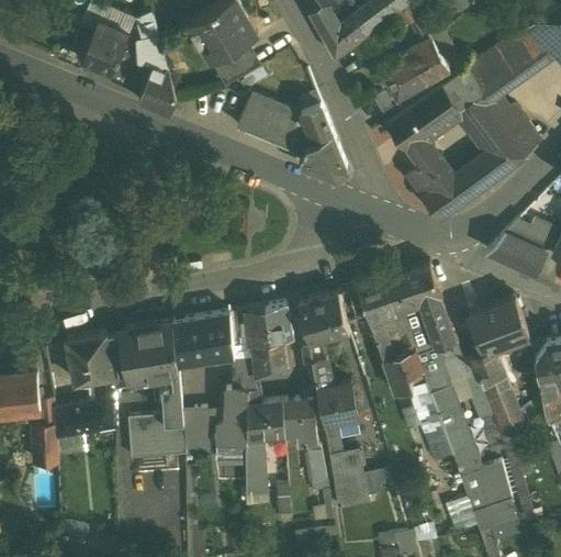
[(235,0),(231,0),(189,24),(211,64),(216,60),(239,47),(257,37),(235,0)]
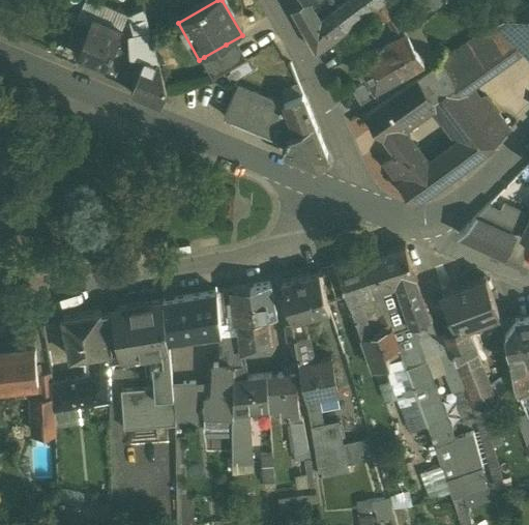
[(352,0),(332,16),(344,33),(388,1),(387,0),(352,0)]
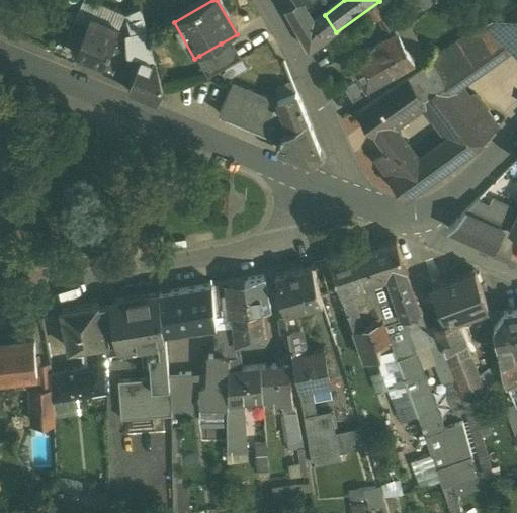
[(435,0),(412,0),(422,13),(437,2),(435,0)]
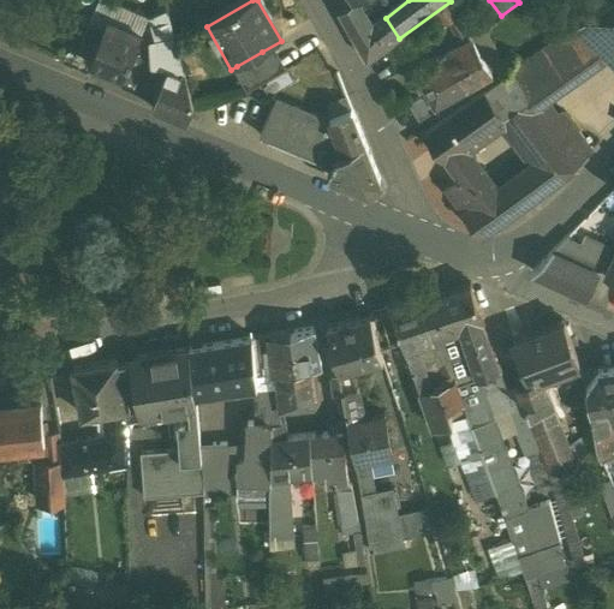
[(613,0),(576,28),(610,60),(613,64),(613,0)]
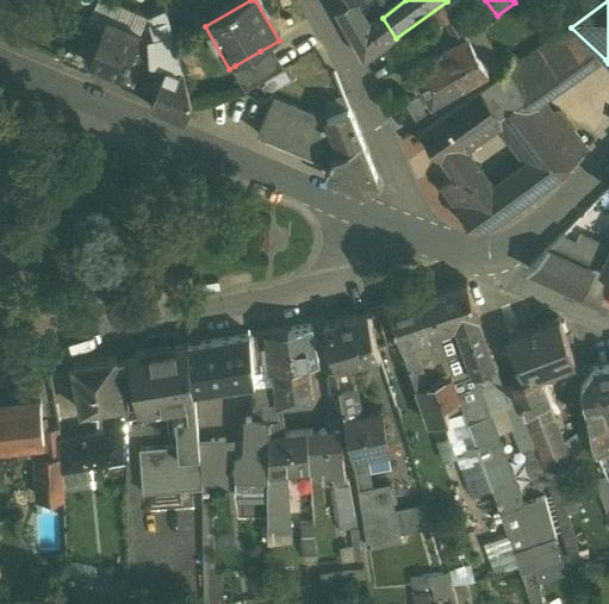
[(454,1),(432,17),(440,29),(442,27),(451,22),(461,14),(454,1)]
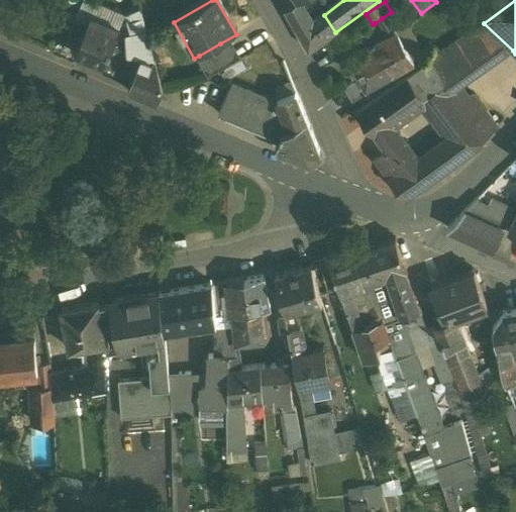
[(312,24),(298,3),(296,4),(284,13),(307,54),(323,41),(312,24)]
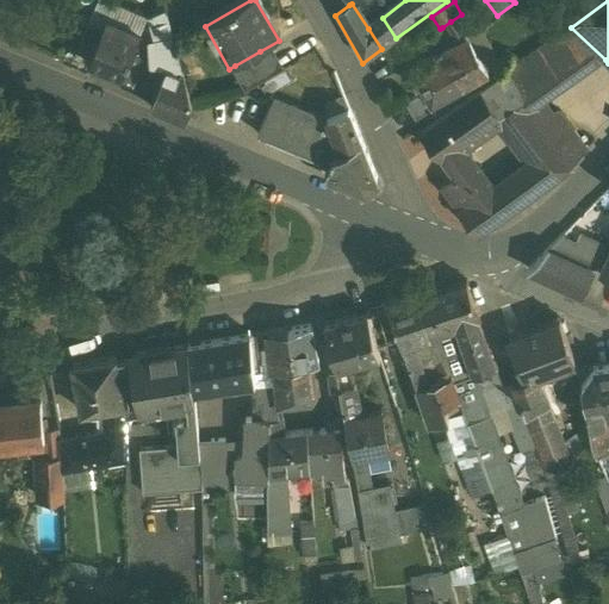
[(111,10),(98,5),(88,27),(101,32),(105,25),(111,10)]
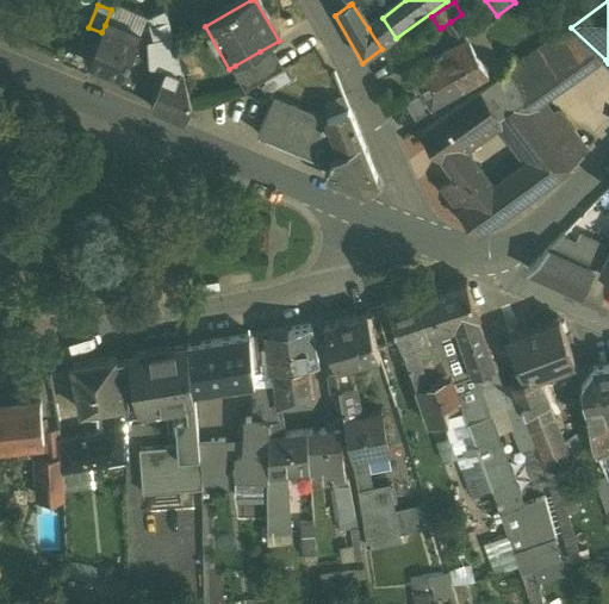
[(144,24),(111,10),(105,25),(138,38),(144,24)]
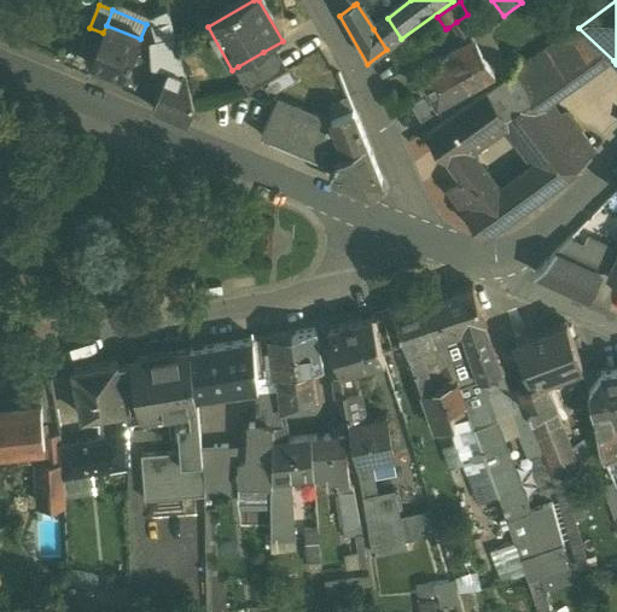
[(467,15),(457,22),(469,40),(479,34),(467,15)]
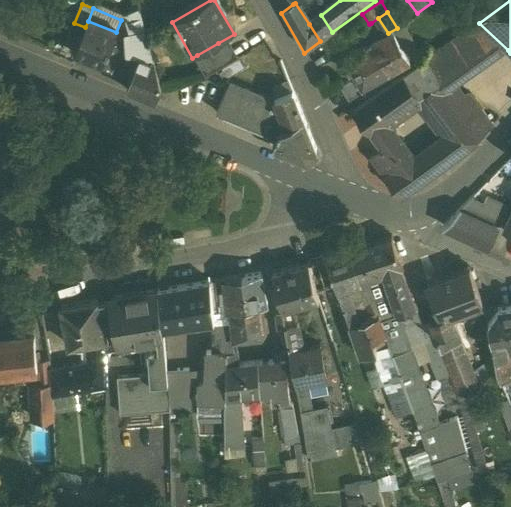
[(154,69),(143,35),(144,34),(139,14),(122,19),(128,38),(123,40),(125,61),(134,63),(127,79),(131,81),(125,94),(155,107),(161,92),(160,92),(154,69)]
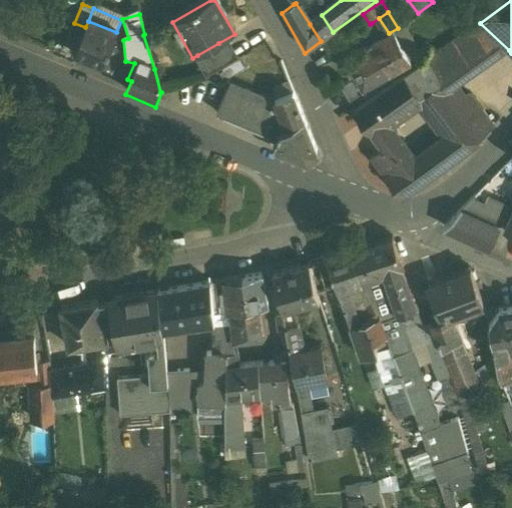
[(322,15),(310,24),(321,41),(333,32),(322,15)]
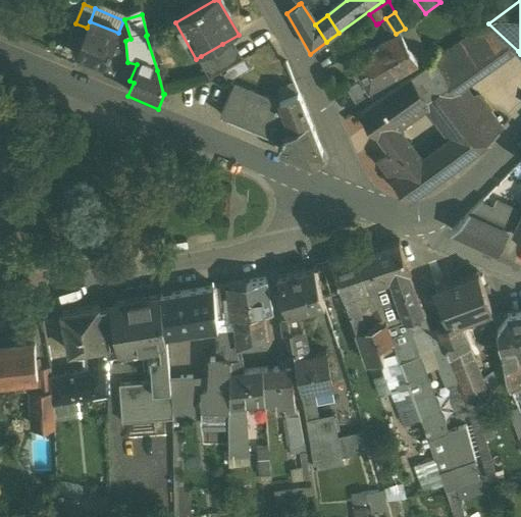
[(396,34),(385,18),(378,23),(388,39),(397,35),(396,34)]
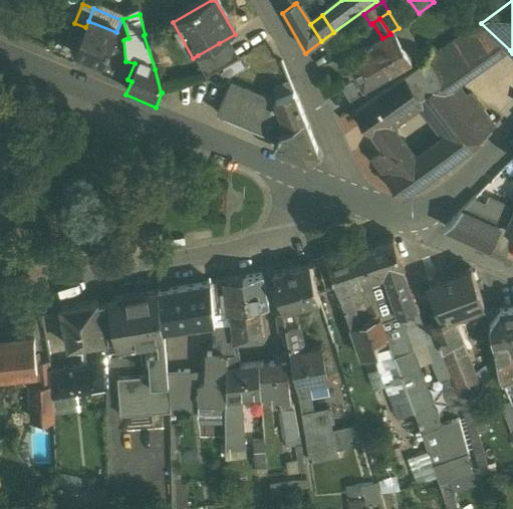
[(116,32),(88,21),(85,27),(72,58),(101,70),(116,32)]
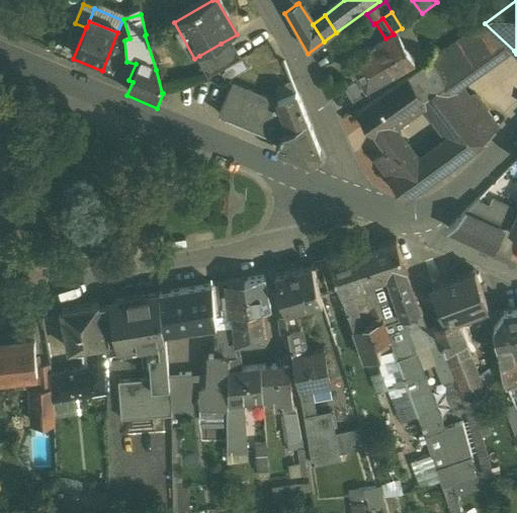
[(485,23),(430,64),(433,68),(429,71),(484,145),(499,129),(476,95),(468,96),(462,87),(514,51),(485,23)]
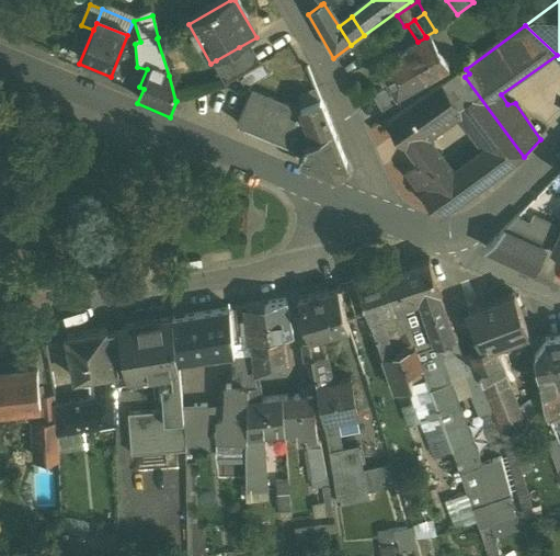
[(370,34),(351,48),(366,70),(386,56),(370,34)]
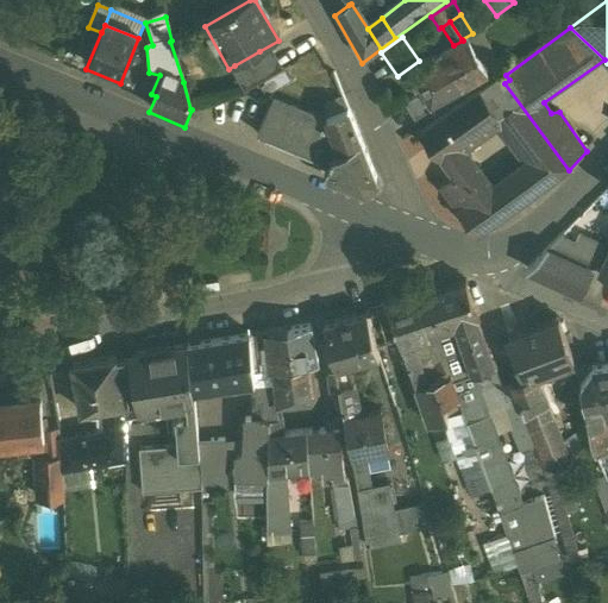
[(465,46),(442,60),(449,74),(461,92),(484,79),(465,46)]
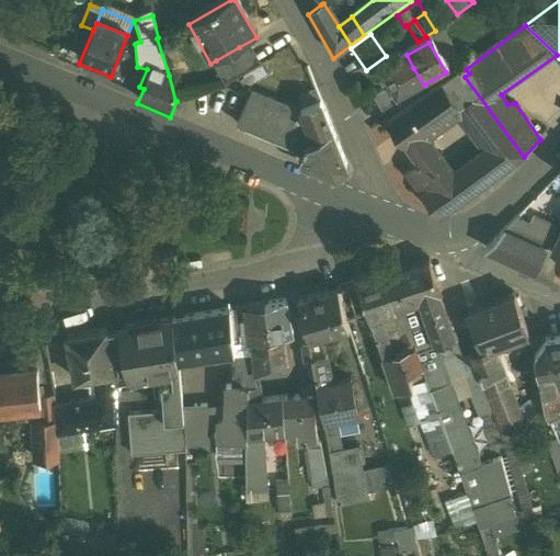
[(239,47),(216,60),(229,83),(252,70),(239,47)]
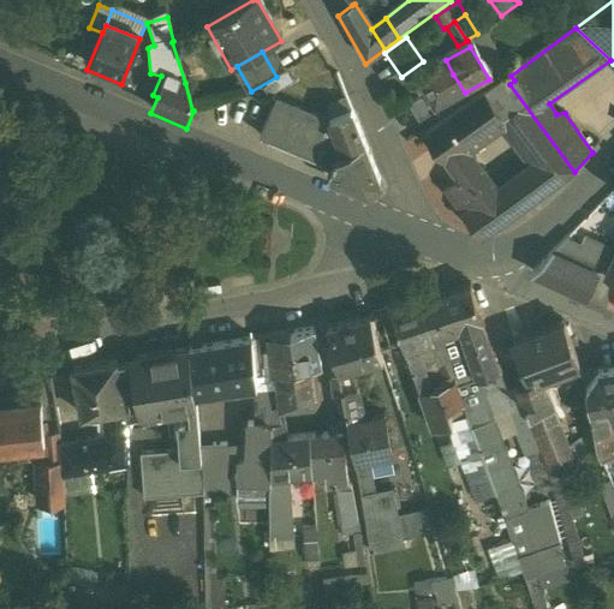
[(445,60),(415,78),(423,91),(453,75),(446,60),(445,60)]
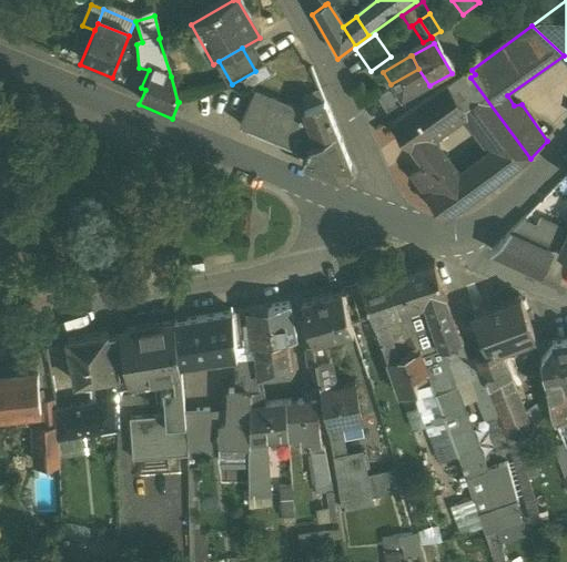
[(418,69),(391,84),(393,89),(401,102),(429,85),(418,69)]
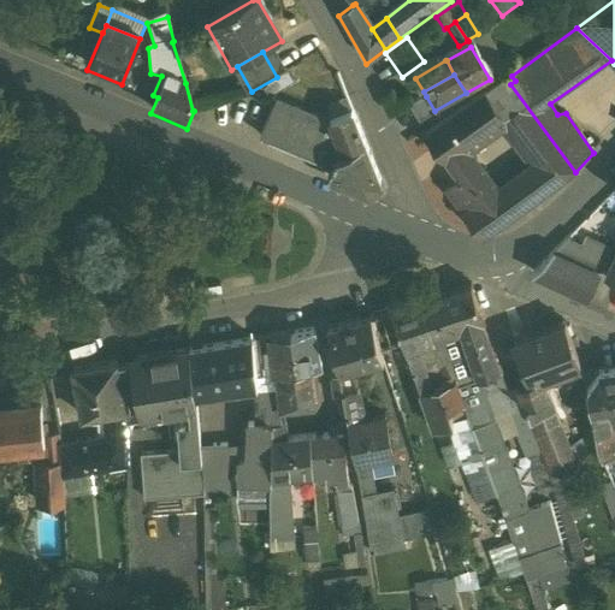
[(510,84),(507,80),(484,95),(498,114),(537,165),(495,195),(495,196),(465,218),(482,241),(575,172),(510,84)]
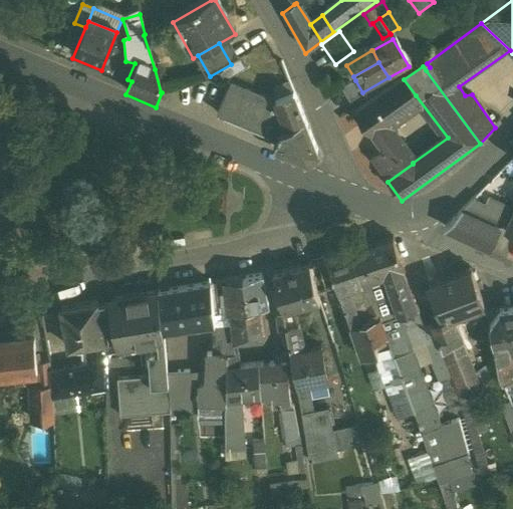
[(416,95),(404,79),(396,84),(409,102),(416,95)]
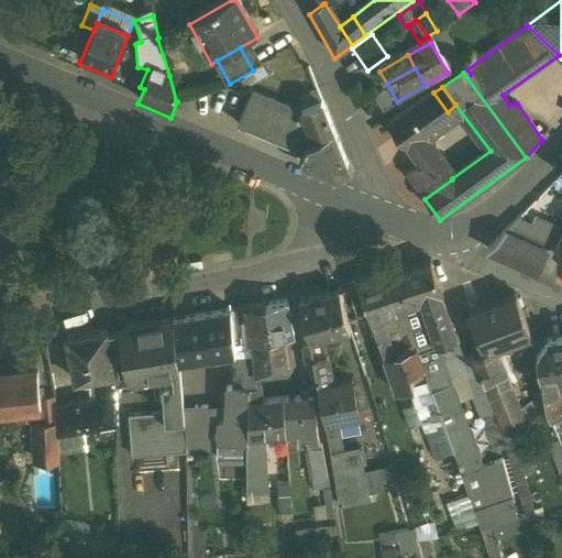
[(389,88),(371,99),(381,115),(399,104),(397,101),(389,88)]
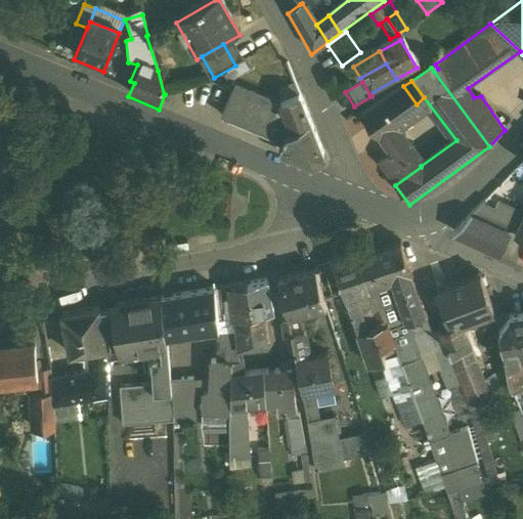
[(417,104),(403,86),(361,116),(375,133),(390,126),(421,110),(417,104)]
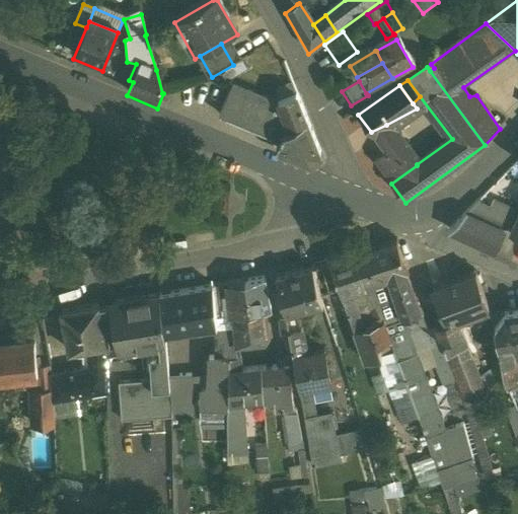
[(274,112),(229,93),(219,119),(267,138),(277,113),(274,112)]
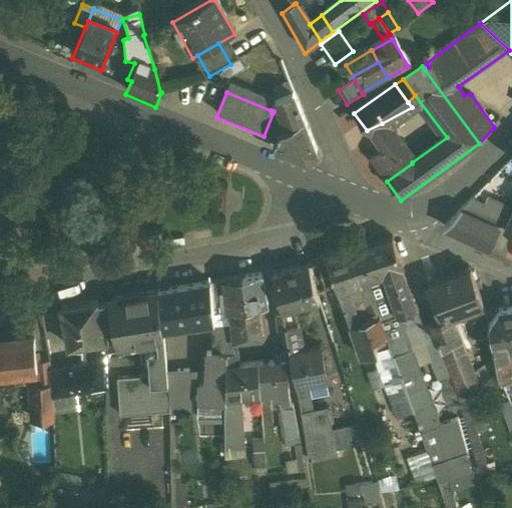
[(293,95),(274,102),(277,110),(286,130),(304,123),(293,95)]
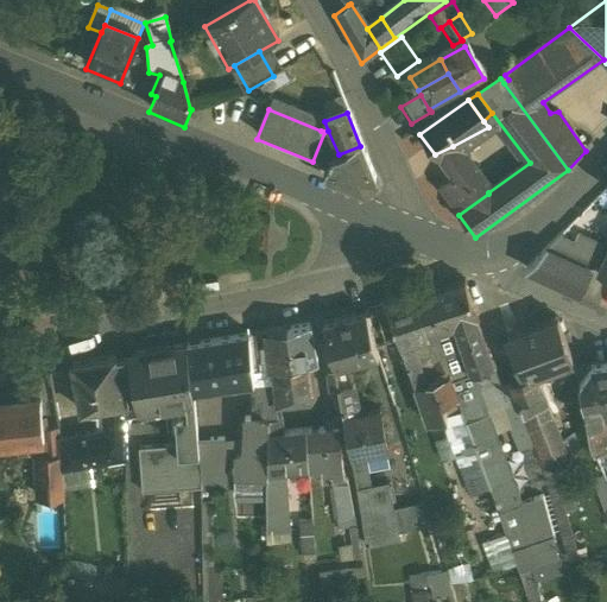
[(339,154),(328,131),(324,132),(313,162),(328,169),(333,157),(339,154)]
